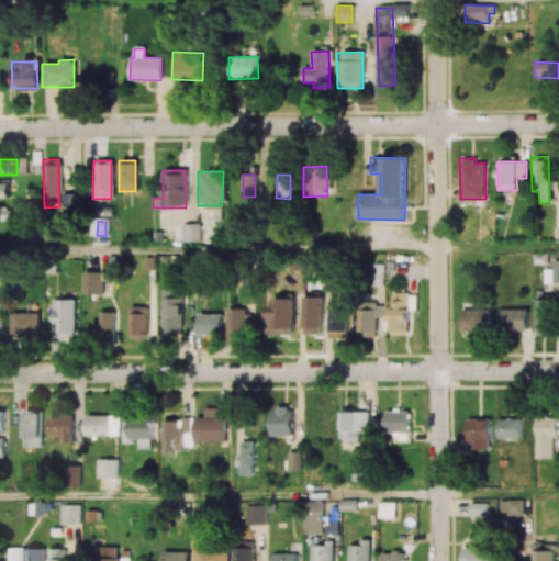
[(180,242),(197,242),(196,225),(180,225),(180,242)]
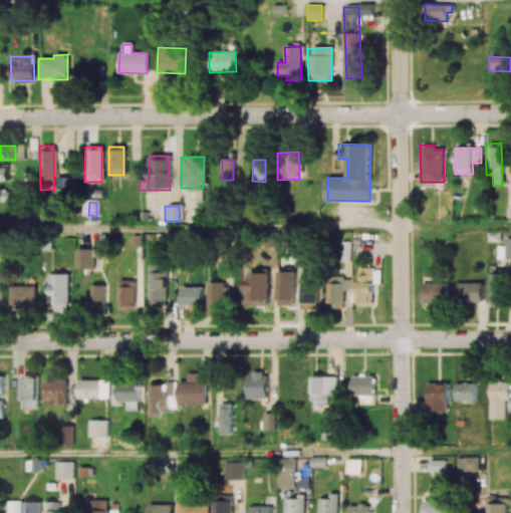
[(510,238),(502,238),(502,260),(510,259),(510,238)]
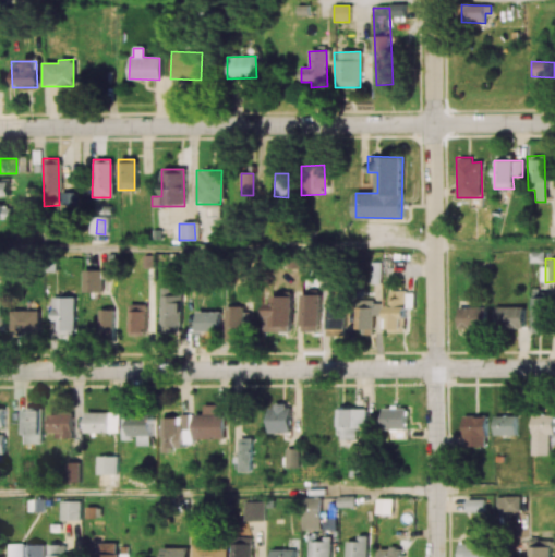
[(378,285),(377,263),(366,263),(368,285),(378,285)]
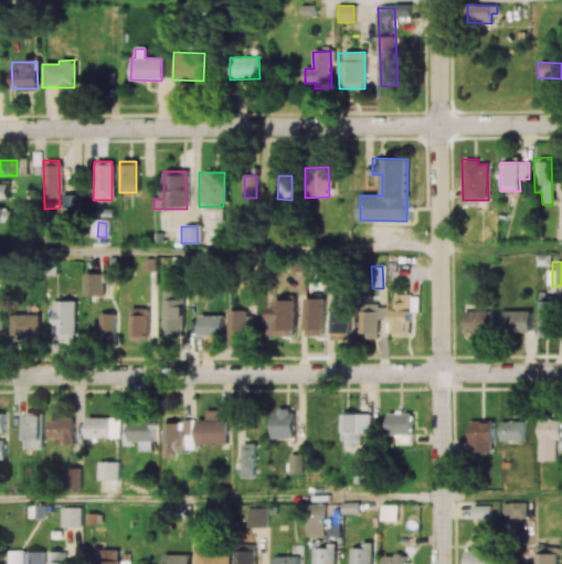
[(82,297),(101,297),(101,283),(108,283),(108,274),(83,274),(82,297)]
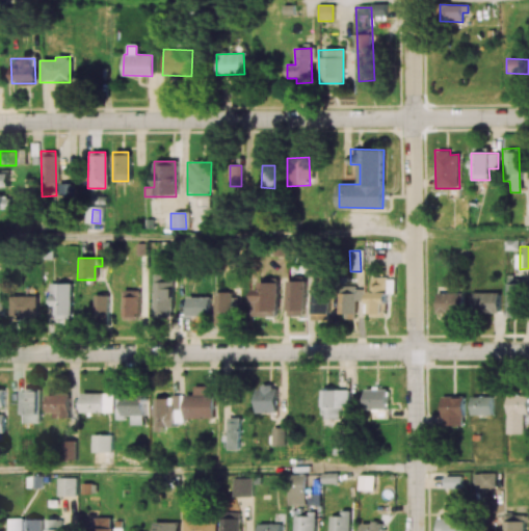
[(169,274),(152,274),(152,318),(169,318),(169,274)]
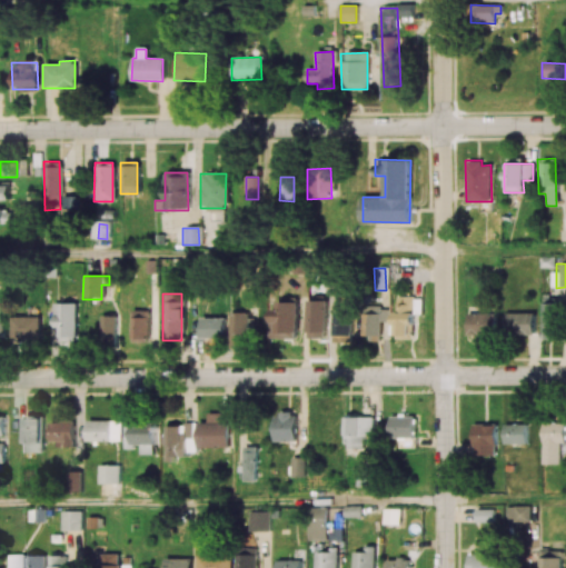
[(411,339),(413,297),(394,296),(393,338),(411,339)]
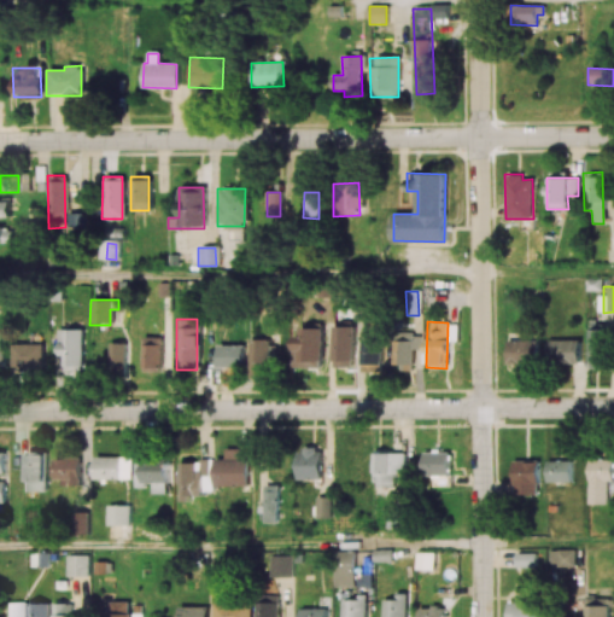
[(350,326),(331,326),(331,367),(350,367),(350,326)]
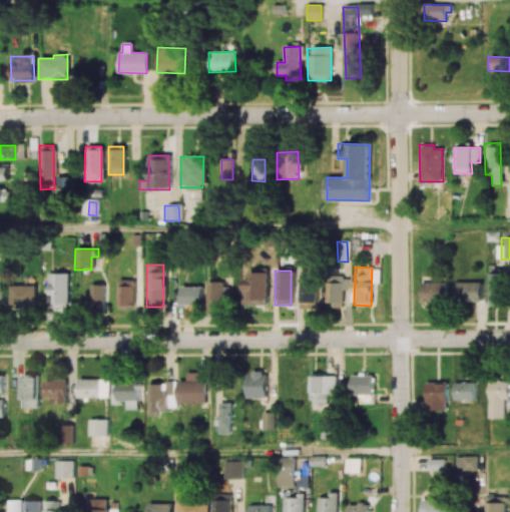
[(501,306),(502,272),(486,271),(485,306),(501,306)]
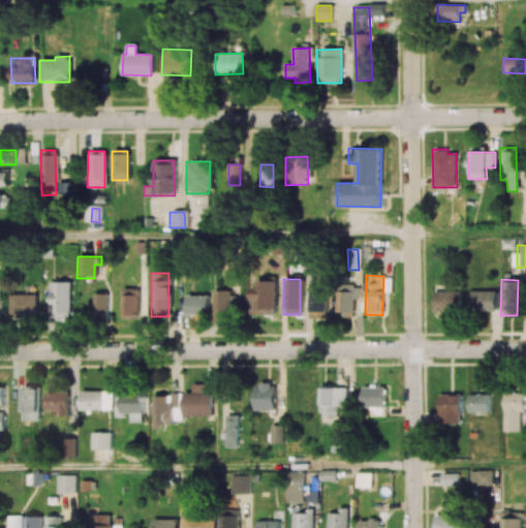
[(252,315),(275,315),(275,280),(252,281),(252,315)]
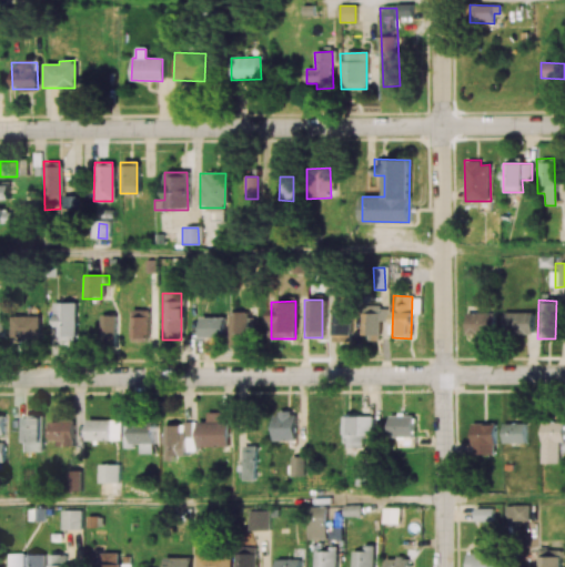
[(71,303),(52,303),(52,342),(72,342),(71,303)]
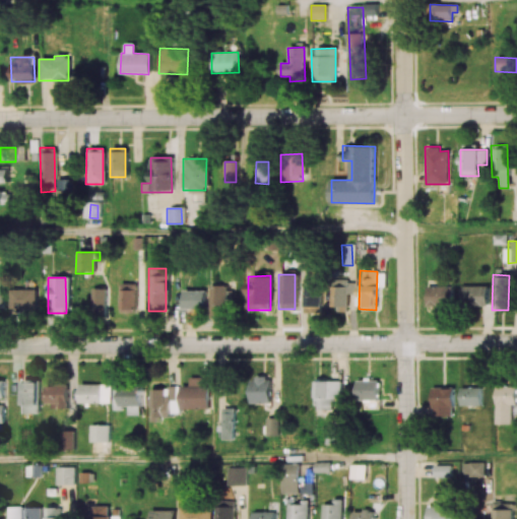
[(345,294),(353,295),(353,281),(329,281),(329,309),(345,309),(345,294)]
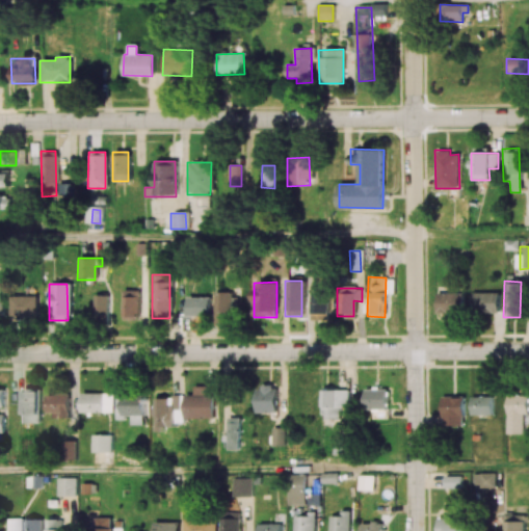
[(136,320),(136,290),(121,290),(121,319),(136,320)]
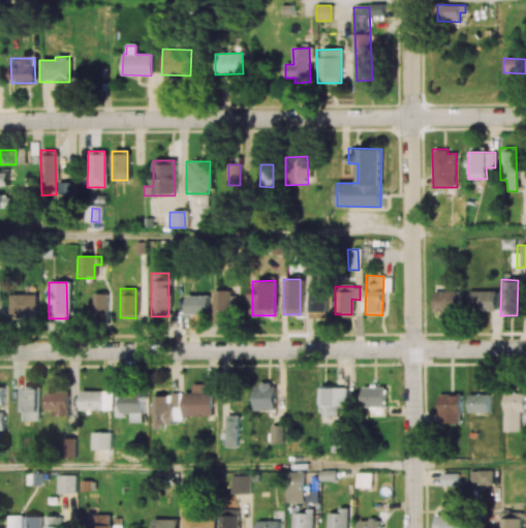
[(432,291),(433,313),(459,312),(459,290),(432,291)]
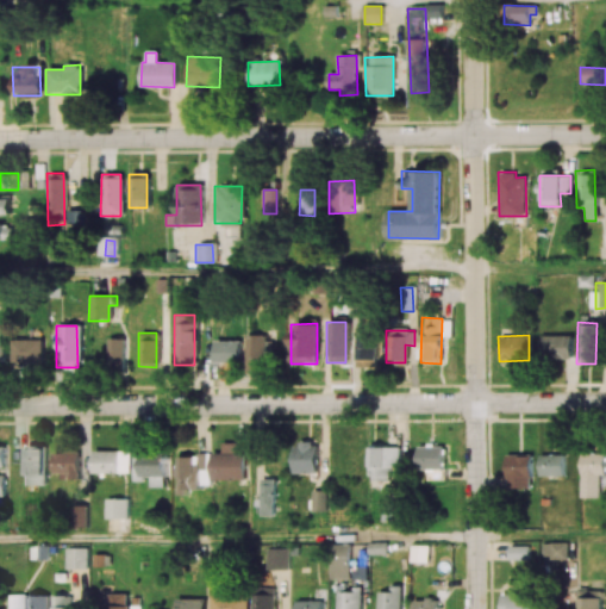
[(570,359),(569,335),(538,336),(539,360),(570,359)]
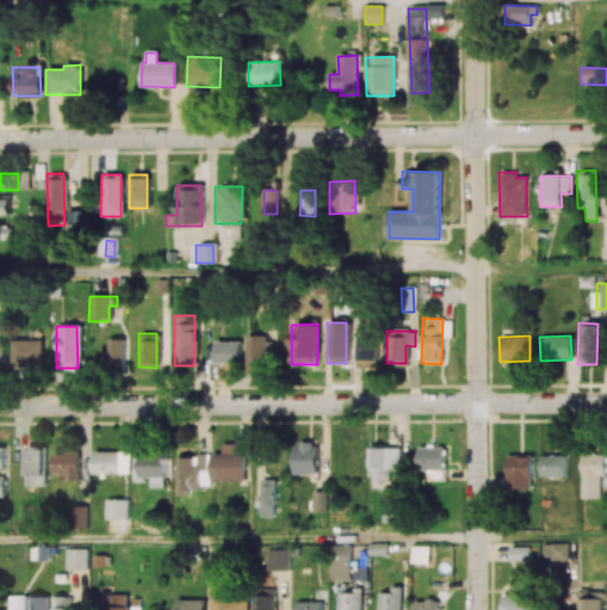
[(376,337),(354,337),(355,369),(376,369),(376,337)]
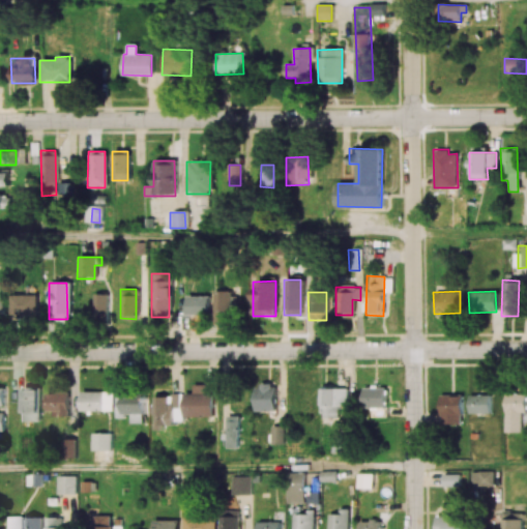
[(212,324),(233,325),(234,293),(213,293),(212,324)]
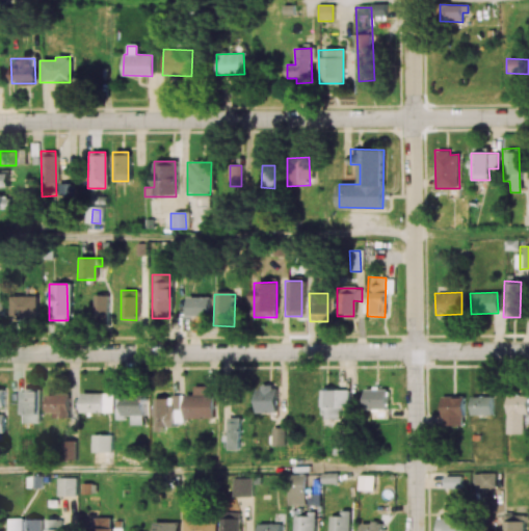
[(104,295),(90,295),(91,321),(105,321),(104,295)]
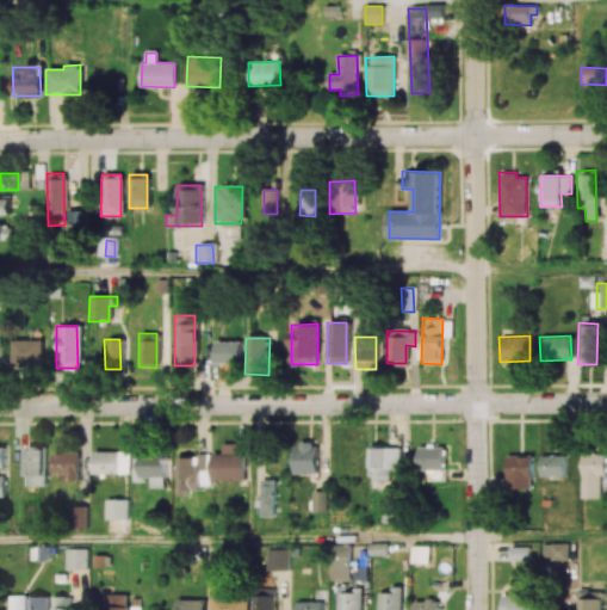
[(39,340),(10,342),(11,365),(39,364),(39,340)]
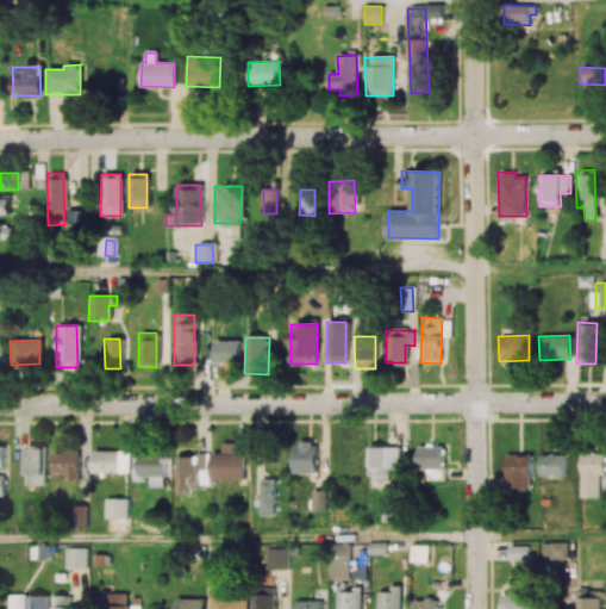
[(237,341),(212,341),(213,364),(238,362),(237,341)]
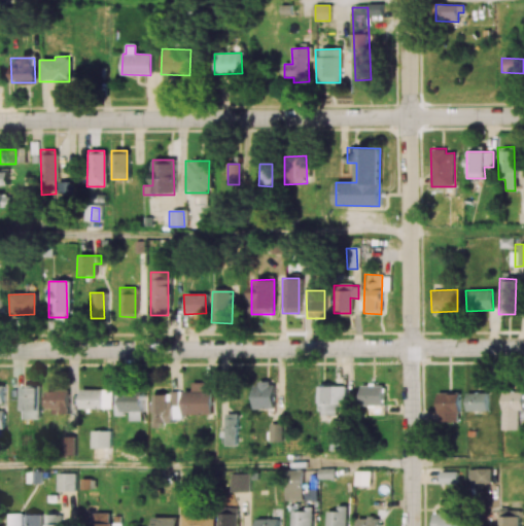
[(209,415),(209,391),(203,391),(203,382),(189,383),(189,391),(180,391),(181,415),(209,415)]
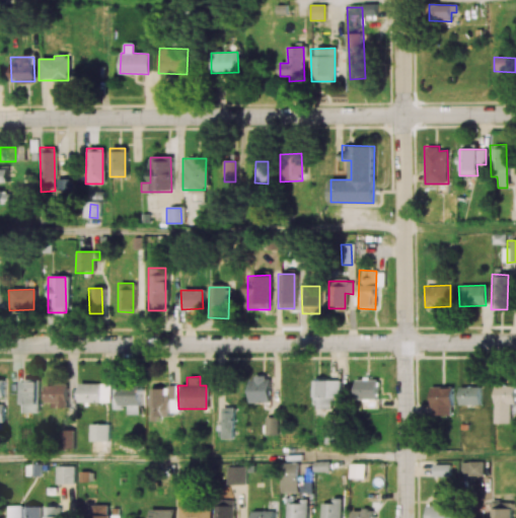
[(268,402),(269,377),(250,377),(249,402),(268,402)]
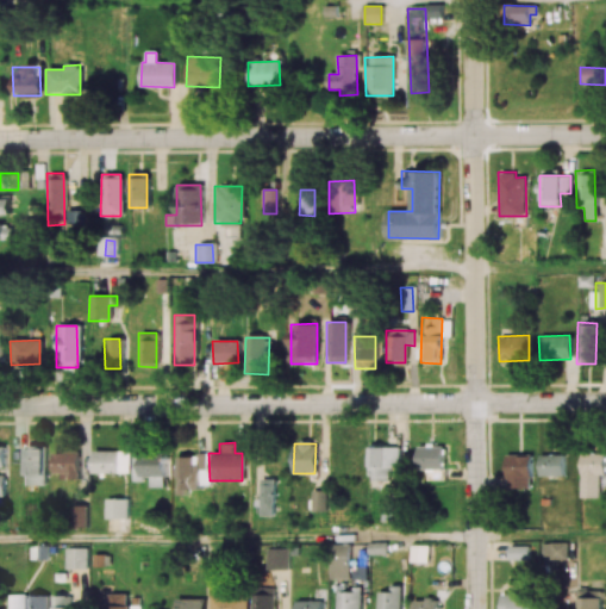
[(416,446),(416,471),(442,470),(442,446),(416,446)]
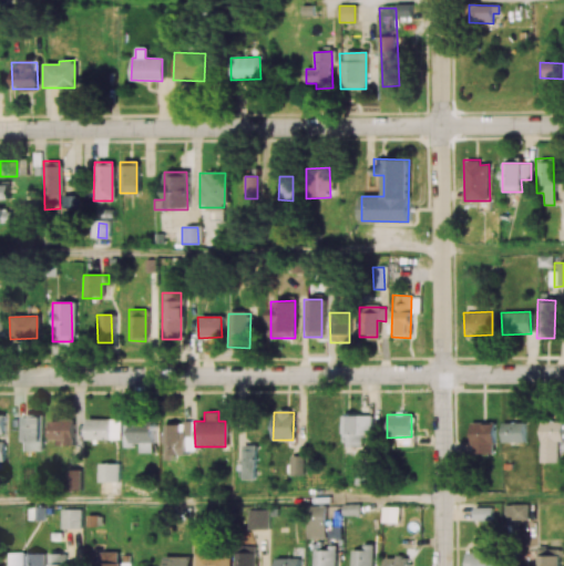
[(40,451),(39,417),(22,417),(22,451),(40,451)]
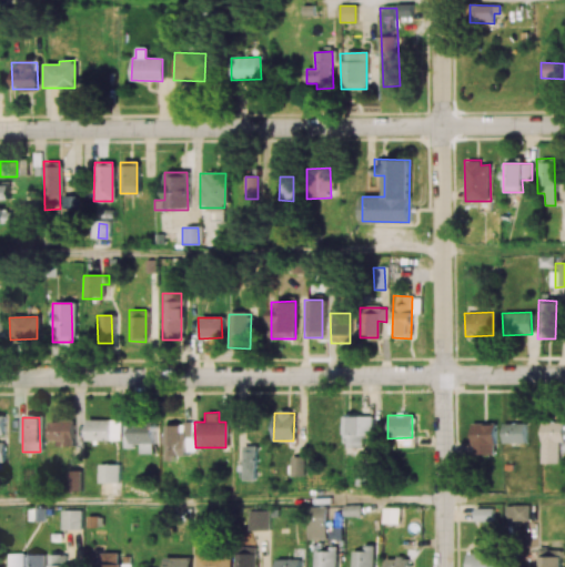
[(84,441),(117,442),(118,421),(86,419),(84,441)]
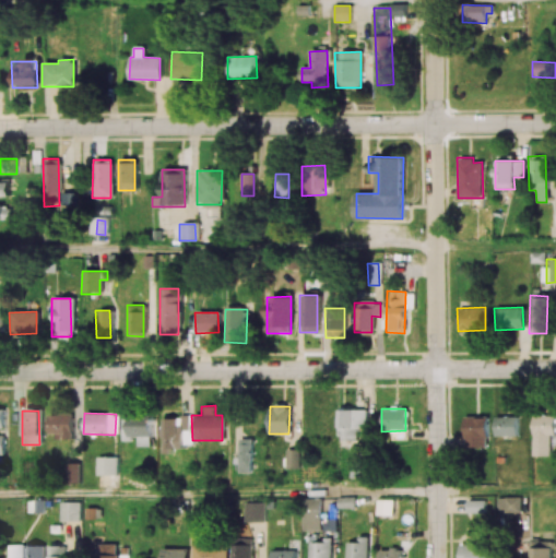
[(46,435),(60,435),(60,440),(70,440),(70,415),(47,414),(46,435)]
